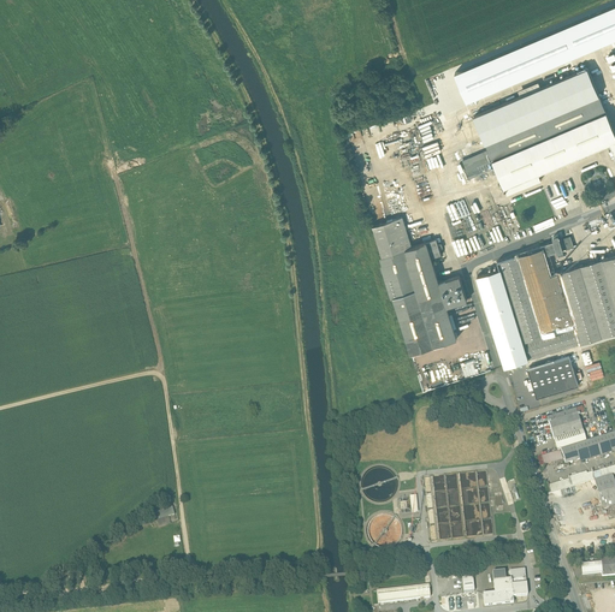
[(586,71),(473,119),(488,154),(491,164),(605,116),(586,71)]
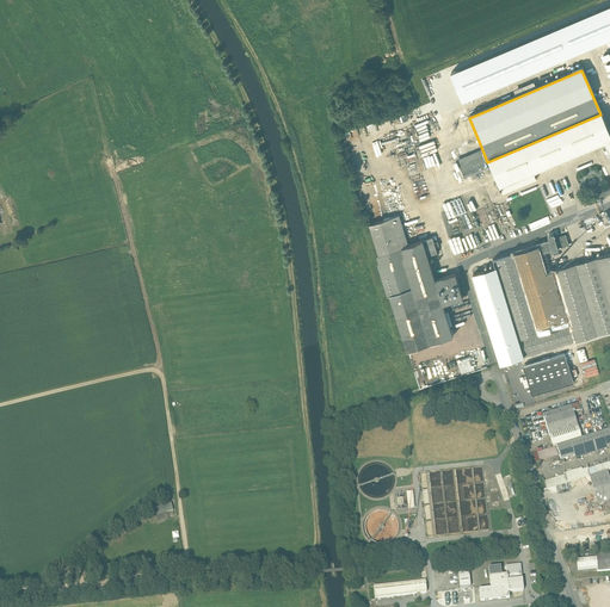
[(609,137),(601,115),(487,162),(491,169),(499,190),(533,175),(603,146),(609,142),(609,137)]
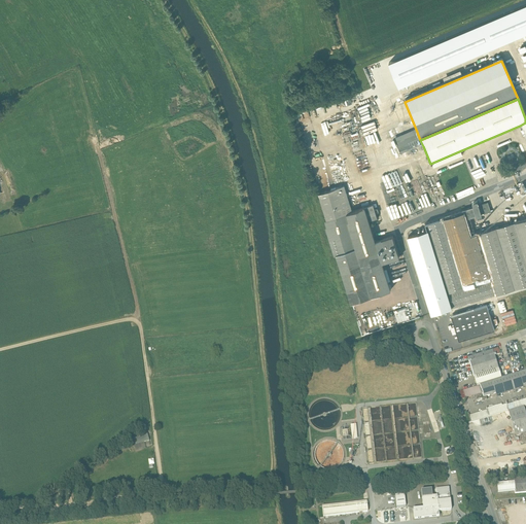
[(417,132),(394,142),(397,149),(420,140),(417,132)]
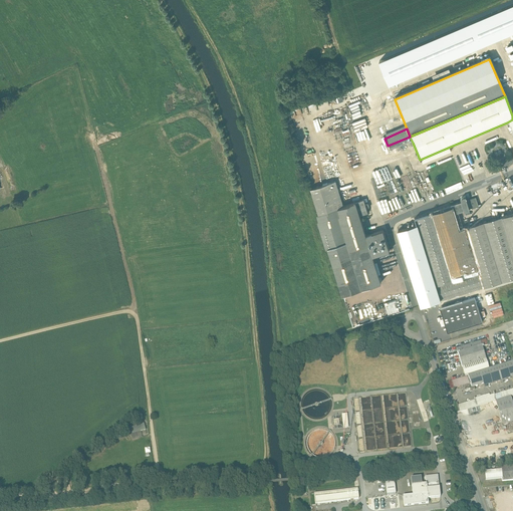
[(410,137),(388,146),(391,152),(413,143),(410,137)]
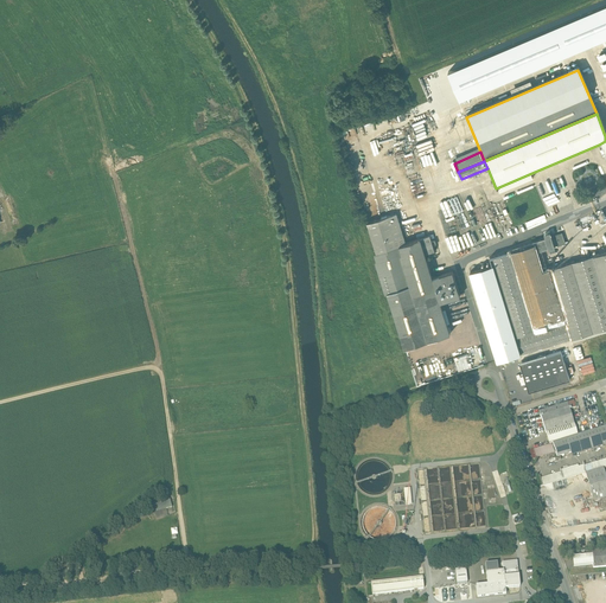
[(529,174),(496,188),(497,191),(496,191),(497,192),(498,196),(533,181),(529,174)]
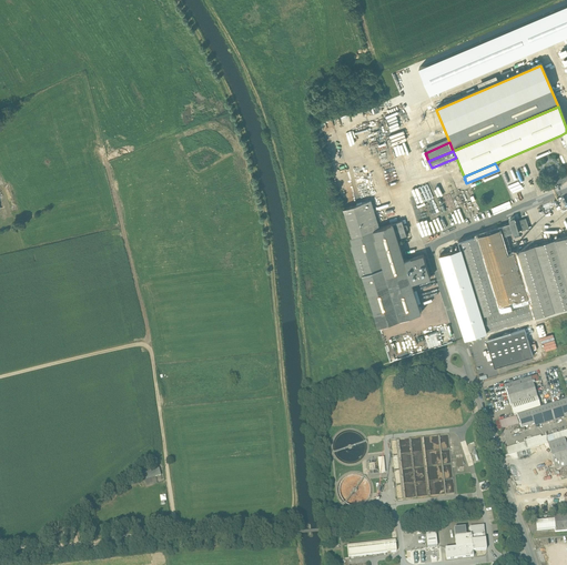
[(370,202),(342,211),(351,239),(377,230),(370,202)]
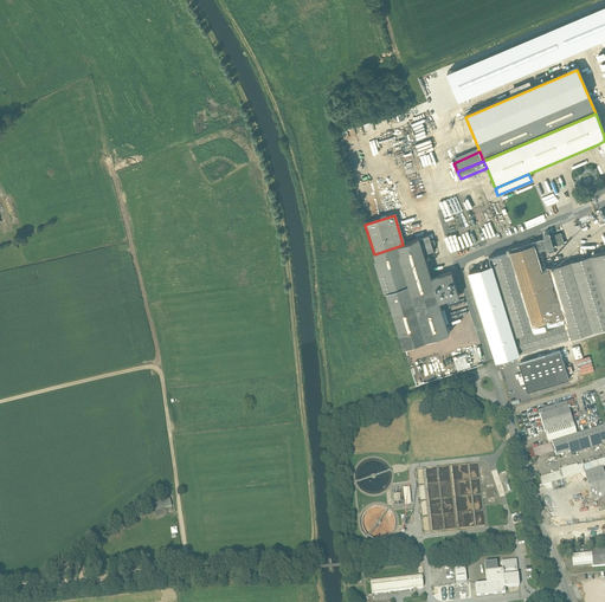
[(548,235),(542,237),(544,241),(509,251),(510,253),(488,260),(490,267),(490,269),(535,254),(547,251),(547,252),(553,251),(553,250),(564,246),(560,235),(549,239),(548,235)]
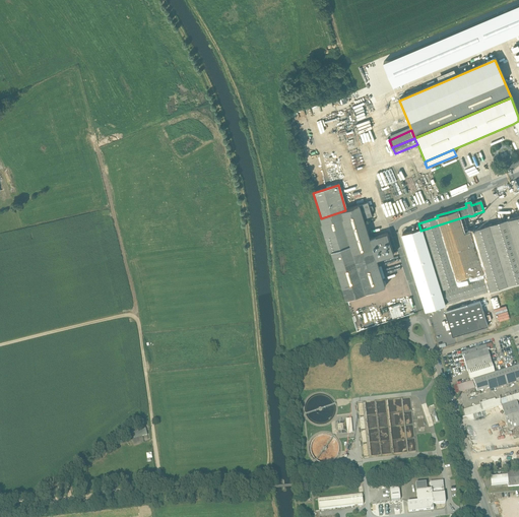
[(367,204),(360,206),(364,220),(372,217),(367,204)]
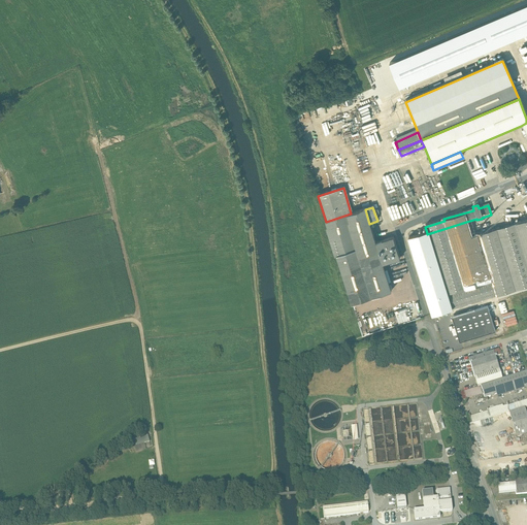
[(351,214),(326,222),(336,257),(356,251),(360,265),(380,259),(375,244),(369,224),(365,209),(364,210),(364,209),(363,209),(363,210),(351,214)]
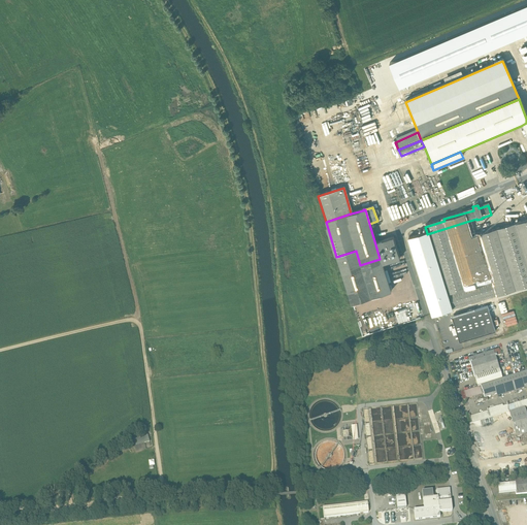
[(526,221),(492,232),(511,293),(526,288),(526,221)]
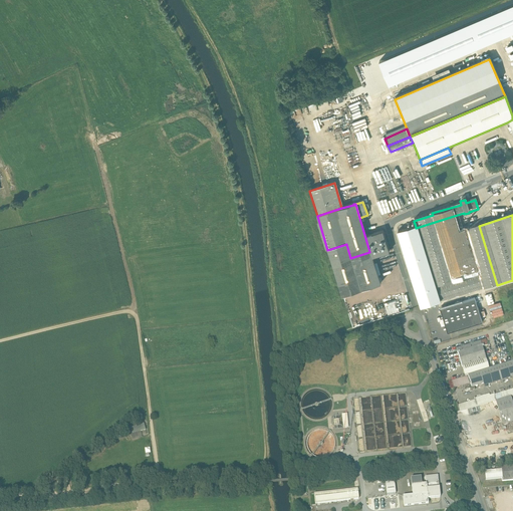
[(454,216),(416,228),(416,227),(397,233),(421,309),(440,303),(458,297),(483,290),(497,285),(479,226),(458,232),(454,216)]
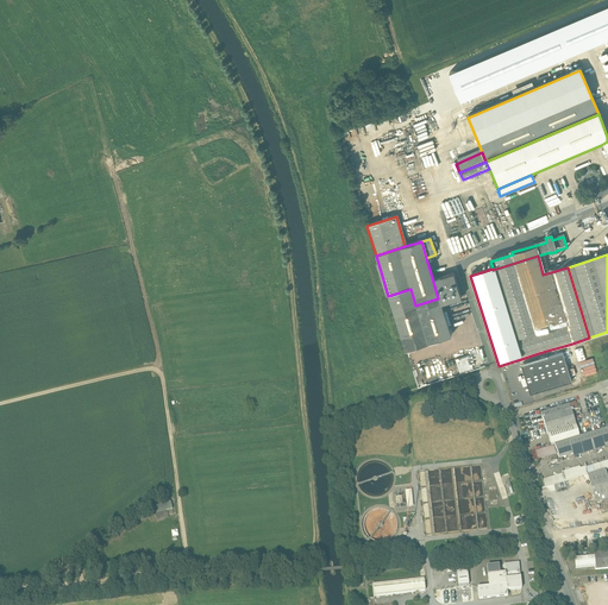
[(438,298),(415,306),(411,289),(388,296),(405,352),(451,338),(440,306),(461,300),(453,276),(433,282),(438,298)]
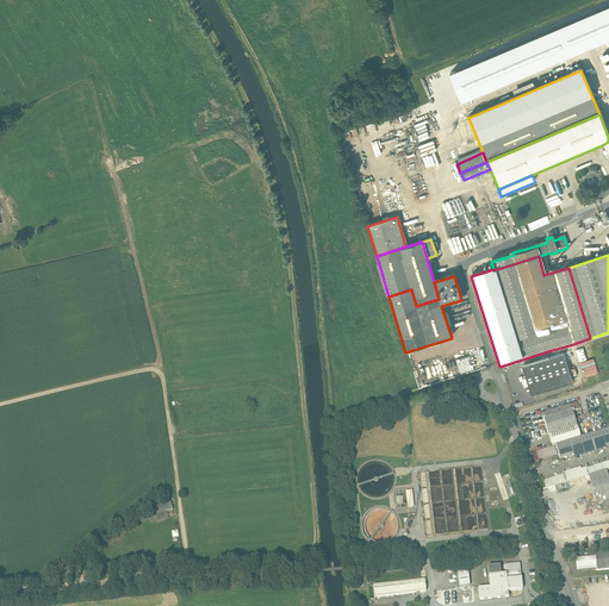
[(577,353),(589,349),(586,341),(575,344),(577,353)]
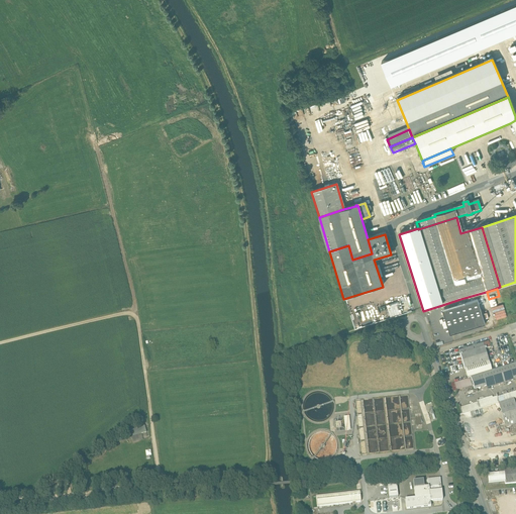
[(477,303),(441,314),(449,338),(484,327),(477,303)]
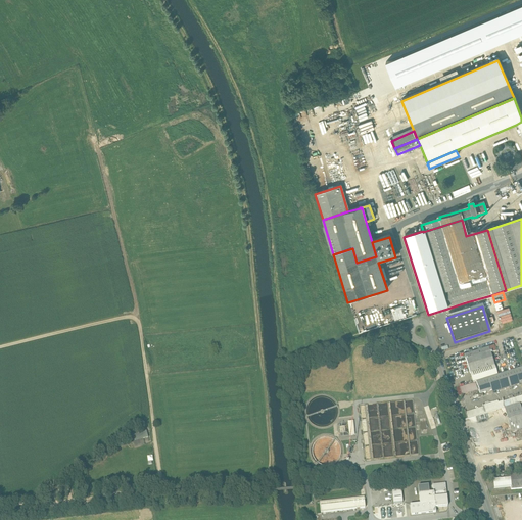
[(401,308),(390,312),(394,323),(405,320),(401,308)]
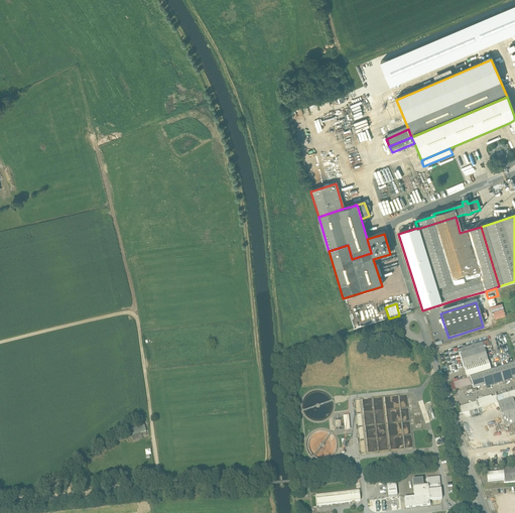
[(482,345),(458,353),(459,357),(483,349),(482,345)]
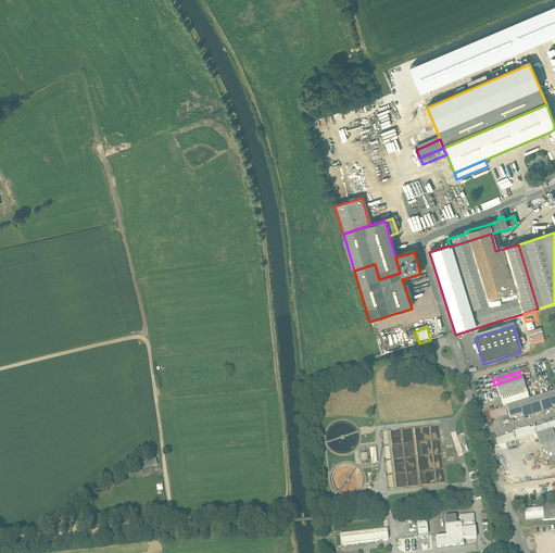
[(520,376),(494,385),(499,400),(502,410),(505,409),(528,402),(520,378),(520,376)]
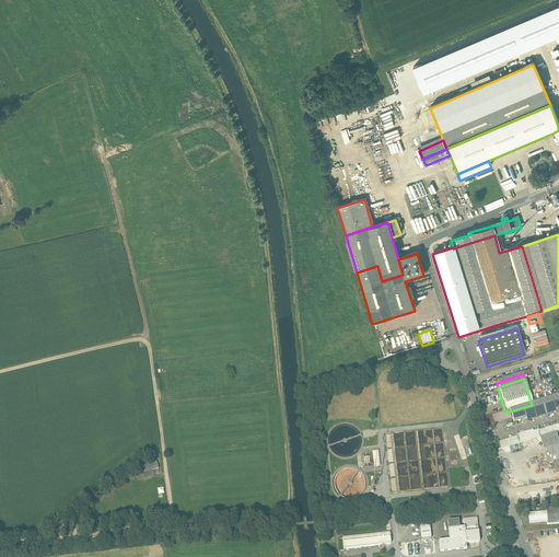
[(532,405),(509,412),(513,426),(558,410),(558,396),(532,405)]
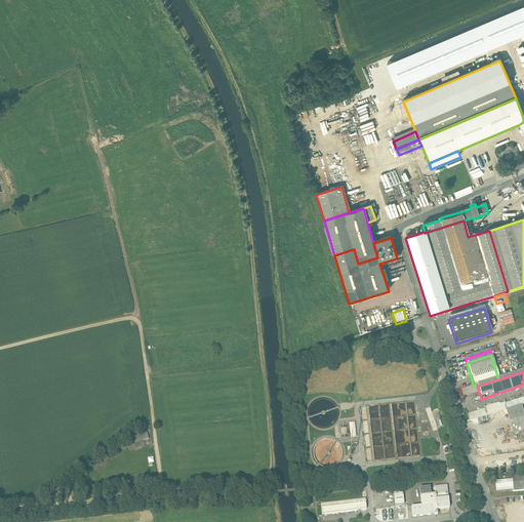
[(461,400),(478,396),(476,387),(459,392),(461,400)]
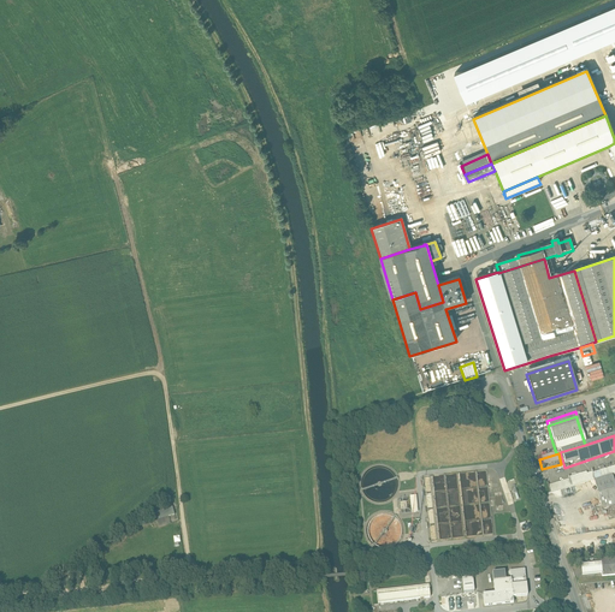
[(550,497),(614,476),(614,468),(549,489),(550,497)]
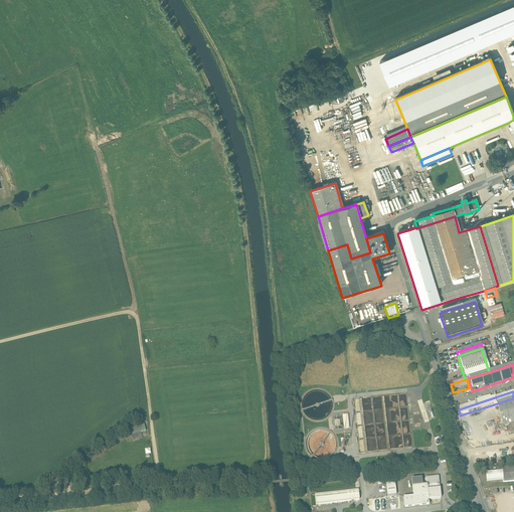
[(513,410),(511,400),(496,404),(503,429),(513,424),(513,410)]
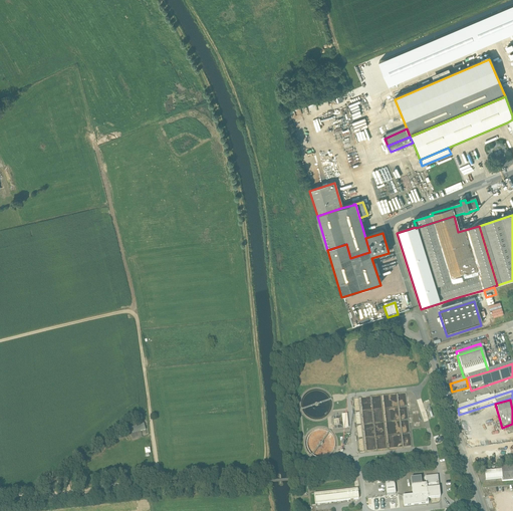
[(144,427),(130,429),(131,441),(141,440),(141,434),(145,433),(144,427)]
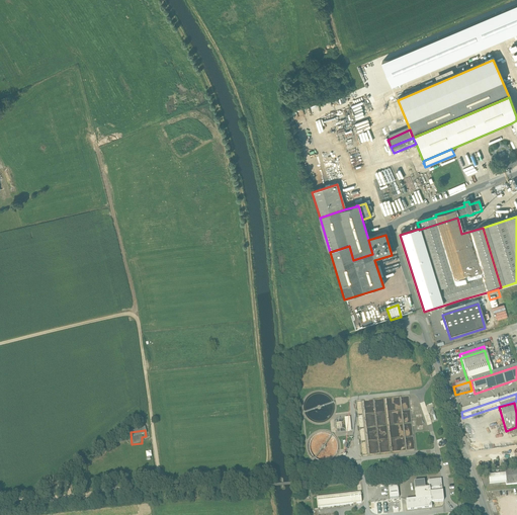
[(516,471),(504,473),(505,488),(516,487),(516,471)]
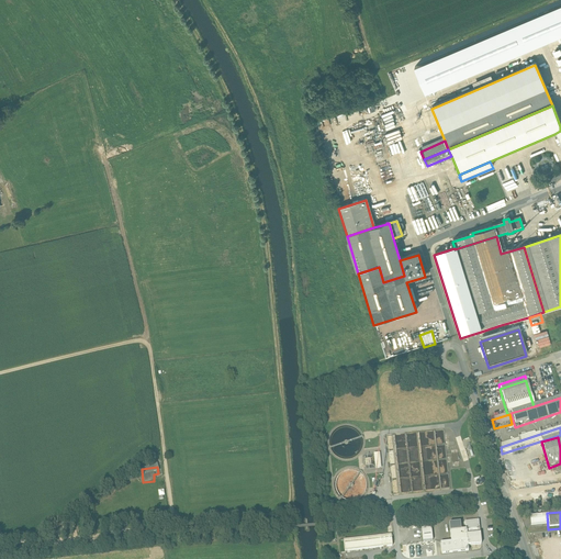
[(480,547),(478,523),(463,525),(464,533),(449,535),(450,545),(439,546),(440,557),(468,555),(467,549),(480,547)]
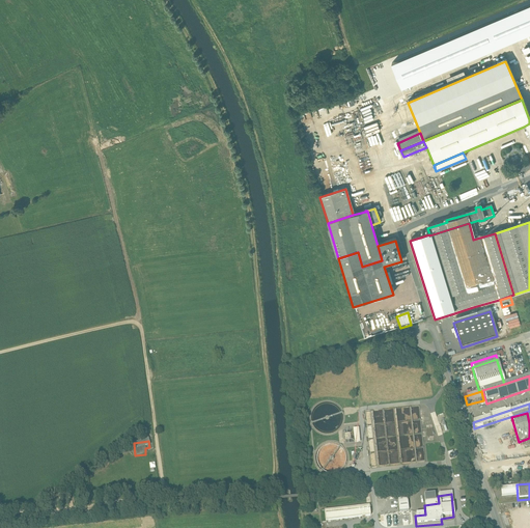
[(398,513),(408,513),(408,501),(397,501),(398,513)]
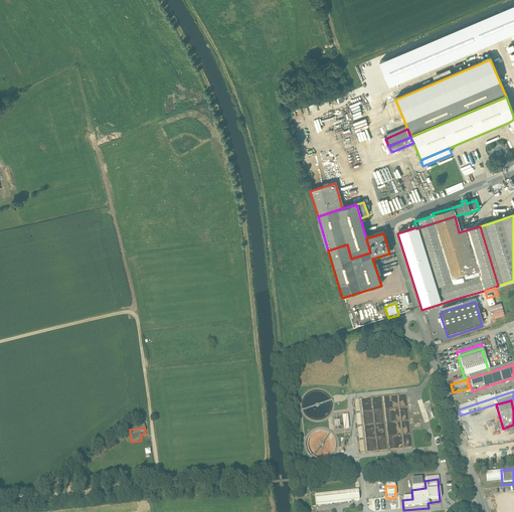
[(359,492),(349,493),(350,504),(360,503),(359,492)]
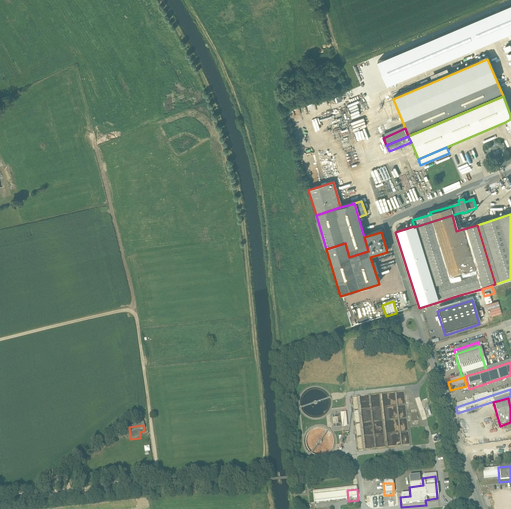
[(348,501),(347,490),(314,494),(315,505),(348,501)]
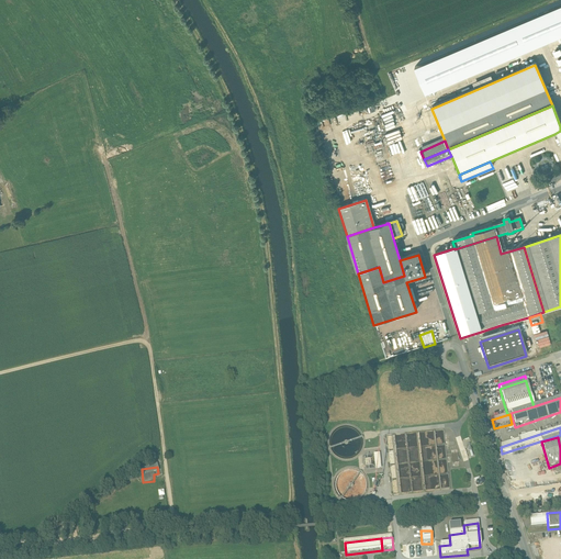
[(548,539),(537,543),(542,558),(552,555),(548,539)]
